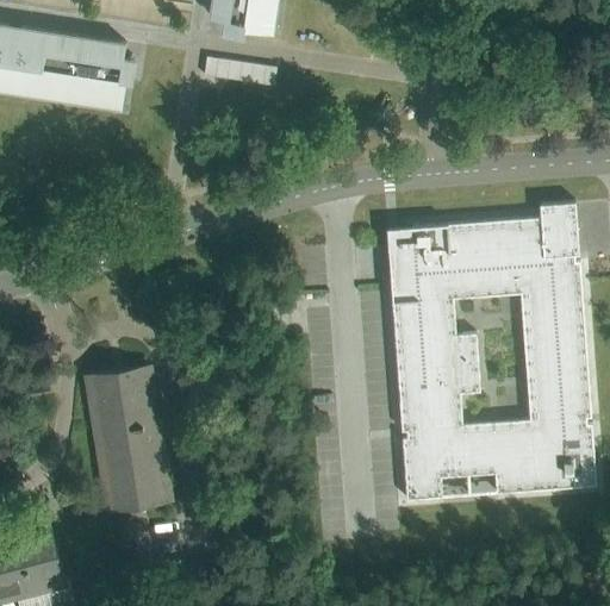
[(244,27),(274,32),(279,0),(212,0),(210,17),(246,22),(244,27)]
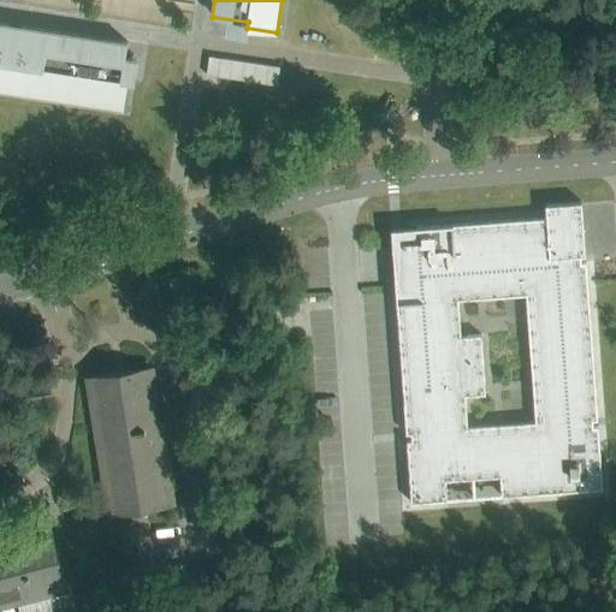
[(0,25),(0,93),(123,112),(128,82),(123,81),(128,46),(22,29),(22,33),(9,30),(10,27),(0,25)]
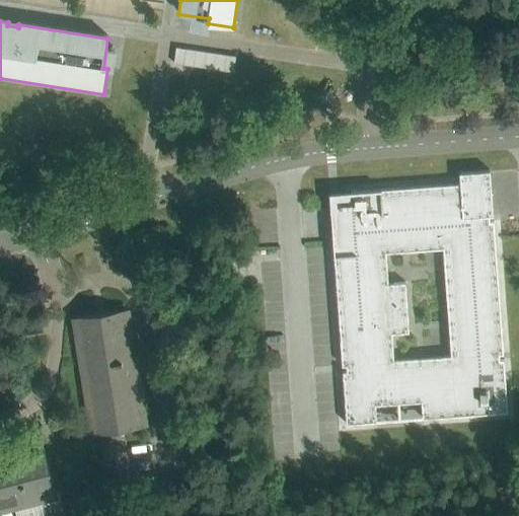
[(173,66),(232,74),(235,59),(175,50),(173,66)]
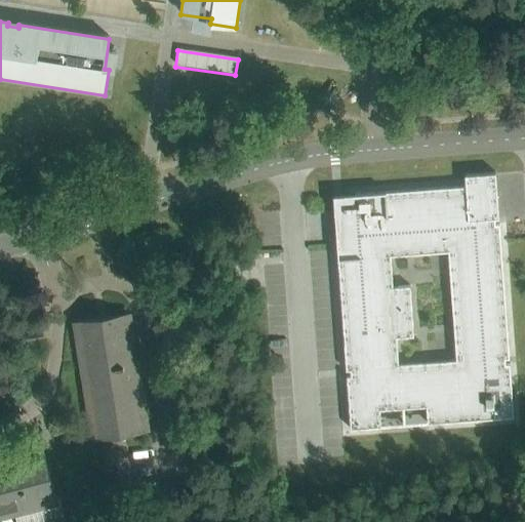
[(336,246),(346,373),(351,372),(351,377),(347,378),(350,432),(381,430),(380,412),(426,409),(427,426),(514,419),(510,366),(506,366),(505,361),(510,361),(499,227),(495,227),(494,222),(499,221),(495,175),(465,177),(466,188),(355,196),(357,222),(344,223),(346,245),(336,246)]
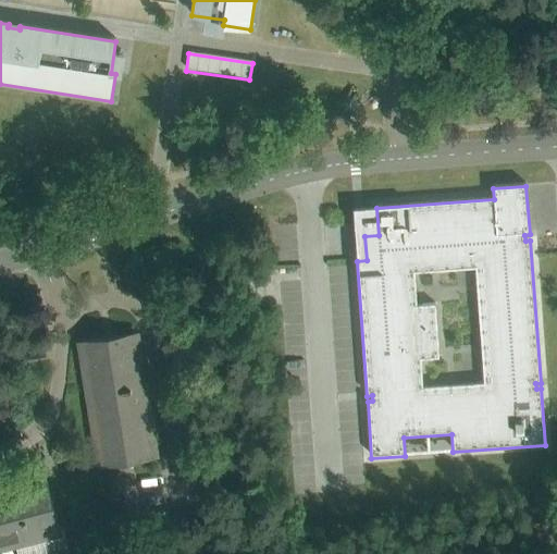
[(155,459),(135,335),(81,344),(100,468),(155,459)]
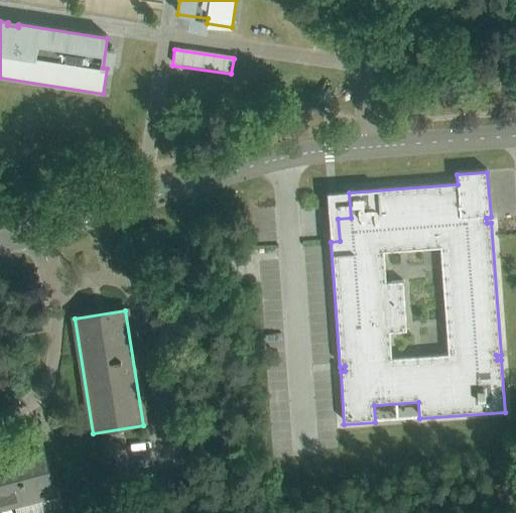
[(0,509),(15,505),(55,495),(42,445),(0,457),(0,509)]
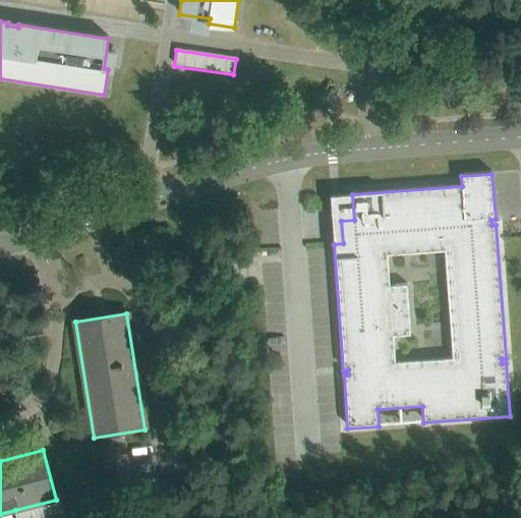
[(200,485),(198,477),(182,479),(183,488),(200,485)]
